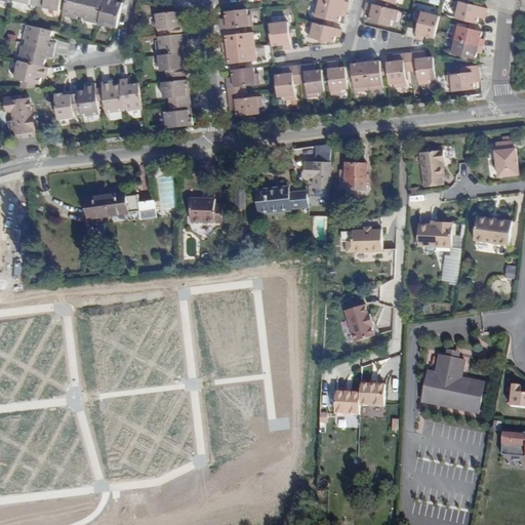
[(36,0),(35,4),(42,6),(57,10),(59,0),(36,0)]
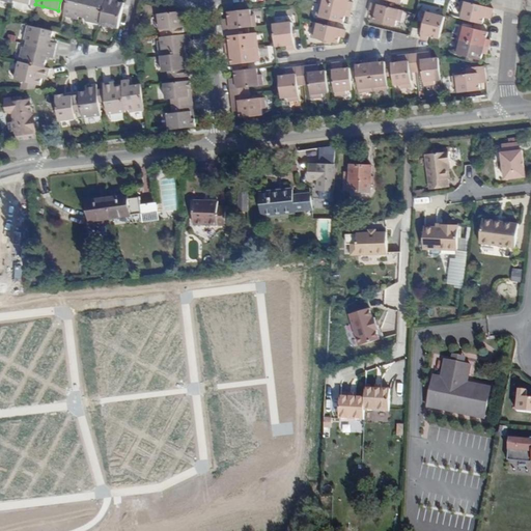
[(65,0),(62,12),(77,17),(78,15),(78,14),(82,16),(85,0),(65,0)]
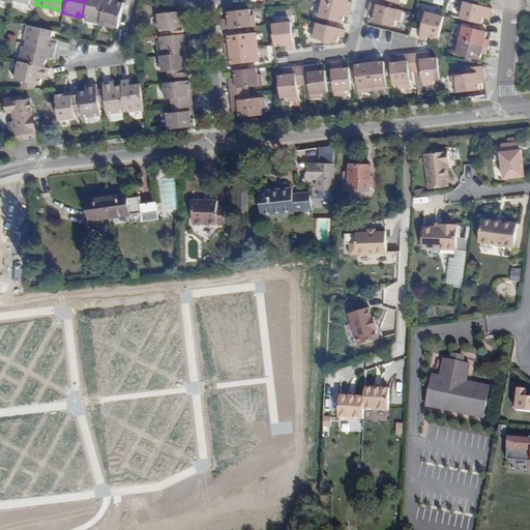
[(85,0),(82,16),(85,16),(85,18),(99,21),(104,0),(85,0)]
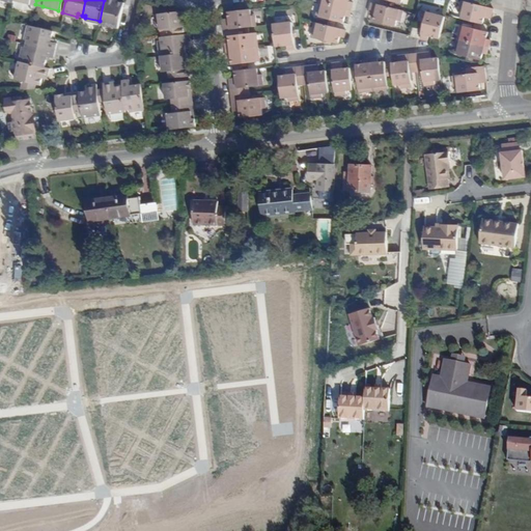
[(104,0),(100,21),(117,26),(123,2),(116,1),(112,0),(104,0)]
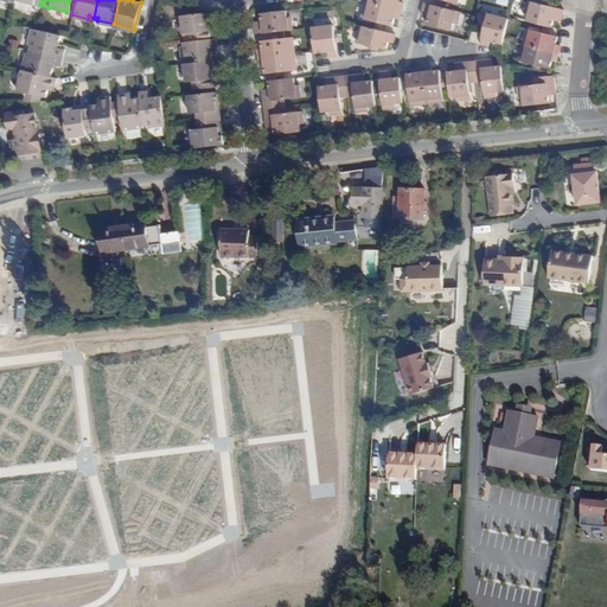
[(400,10),(402,1),(398,0),(364,0),(364,1),(400,10)]
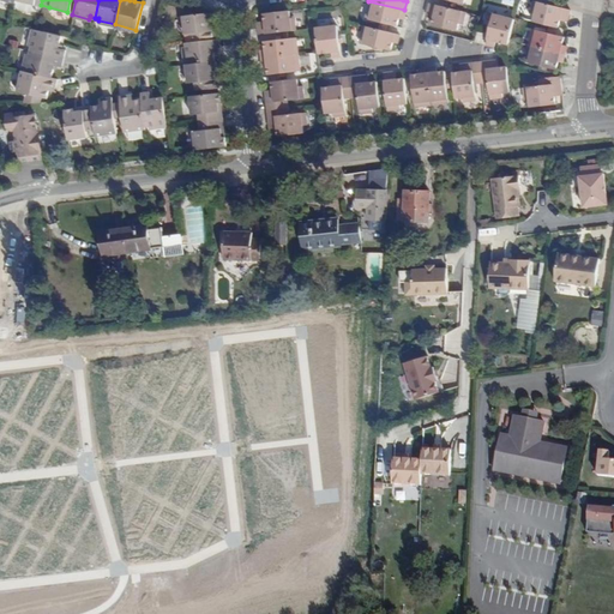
[(566,18),(569,10),(533,0),(530,8),(535,10),(531,24),(555,30),(558,20),(559,17),(566,18)]
